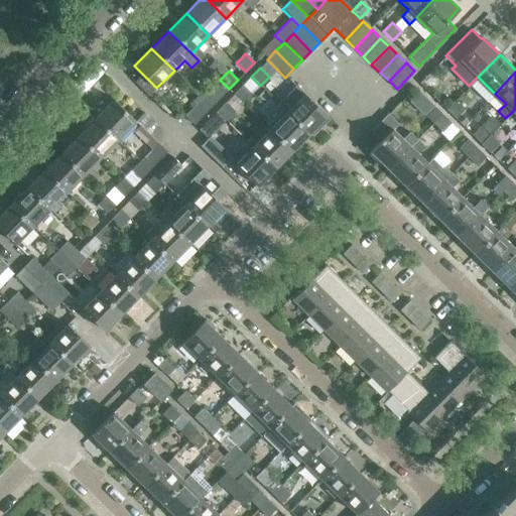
[(212,107),(229,89),(220,80),(203,98),(212,107)]
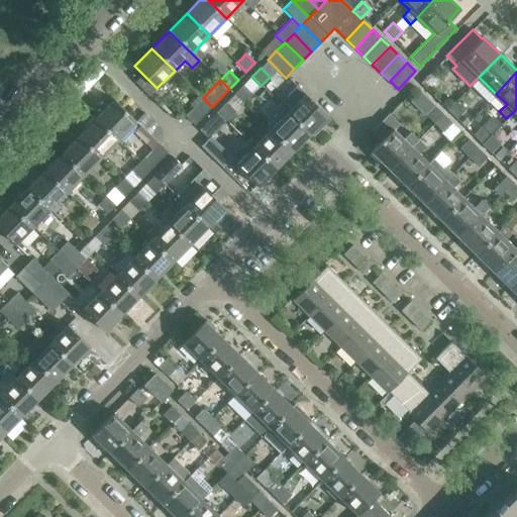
[(243,103),(252,94),(243,85),(234,94),(243,103)]
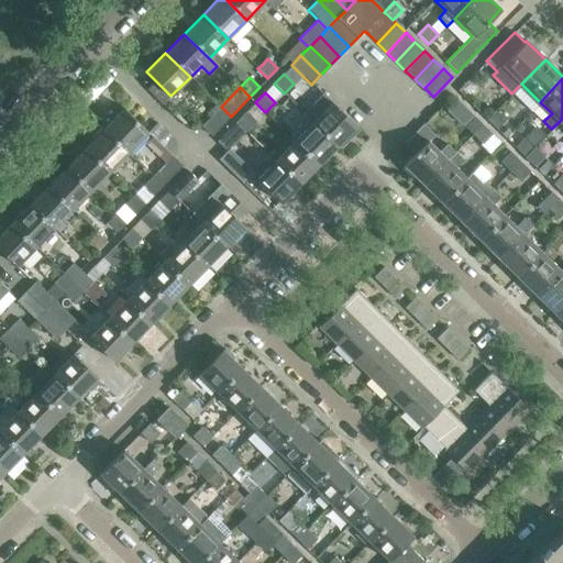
[(351,136),(349,134),(356,127),(322,94),(304,112),(313,121),(338,145),(340,147),(342,147),(351,139),(351,136)]
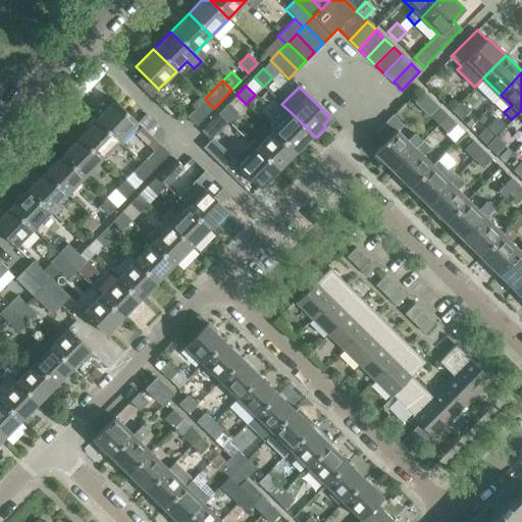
[(196,125),(214,108),(205,99),(187,117),(196,125)]
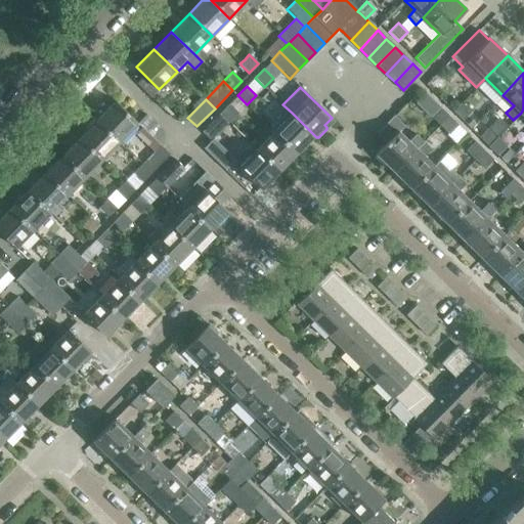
[(137,123),(138,123),(115,100),(97,119),(121,140),(137,123)]
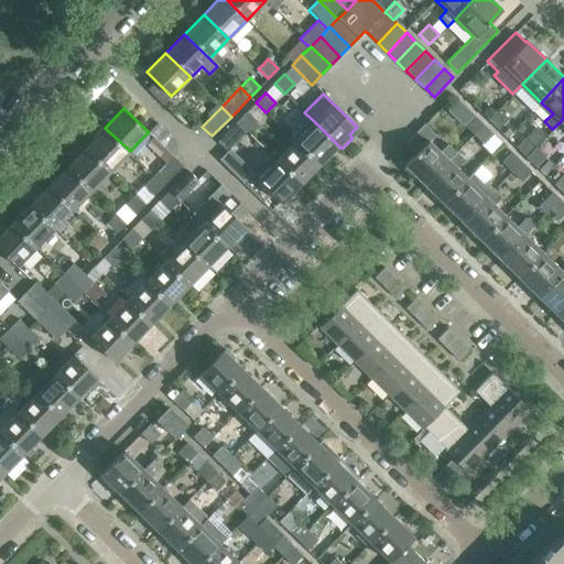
[(498,129),(508,119),(498,109),(488,119),(498,129)]
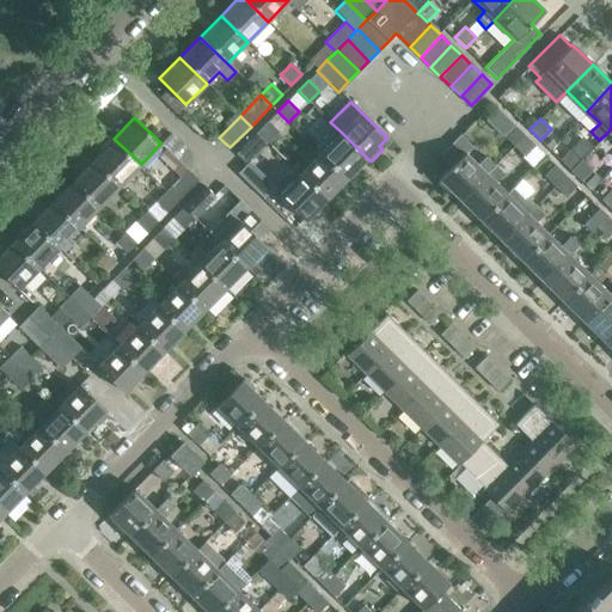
[(279,132),(268,121),(257,133),(268,142),(279,132)]
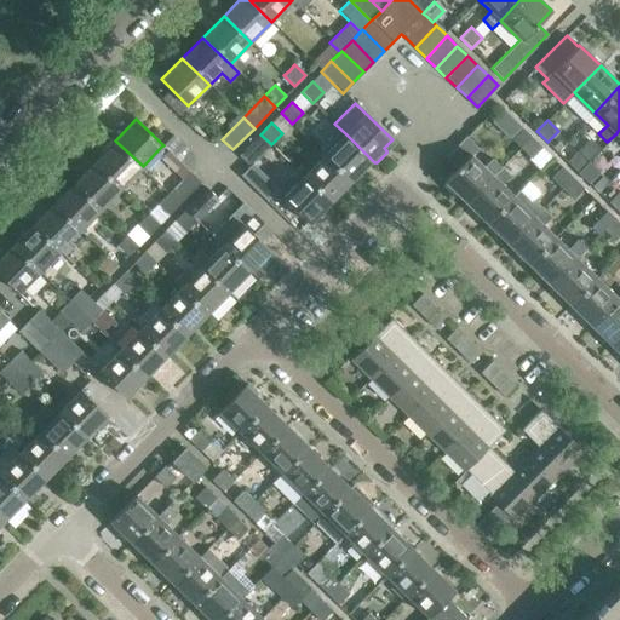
[(520,147),(530,136),(520,126),(509,136),(520,147)]
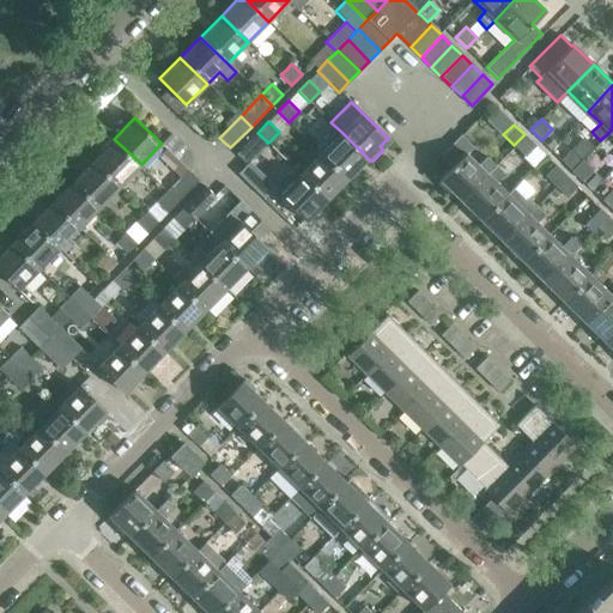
[(347,180),(368,158),(341,132),(320,153),(347,180)]
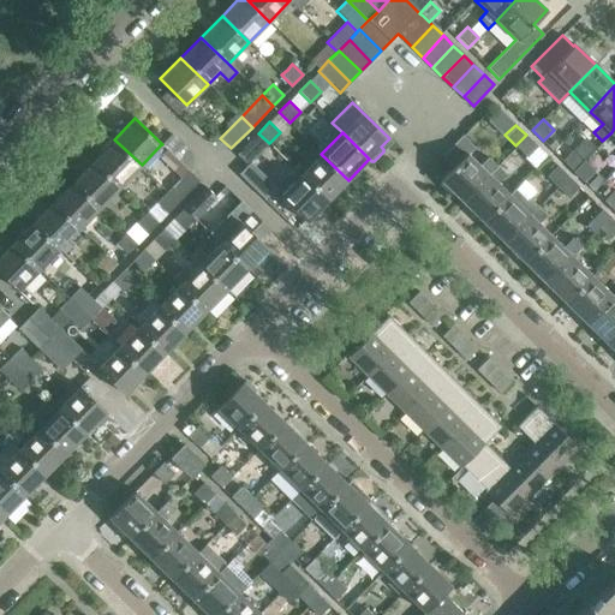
[(269,143),(258,133),(237,154),(248,165),(269,143)]
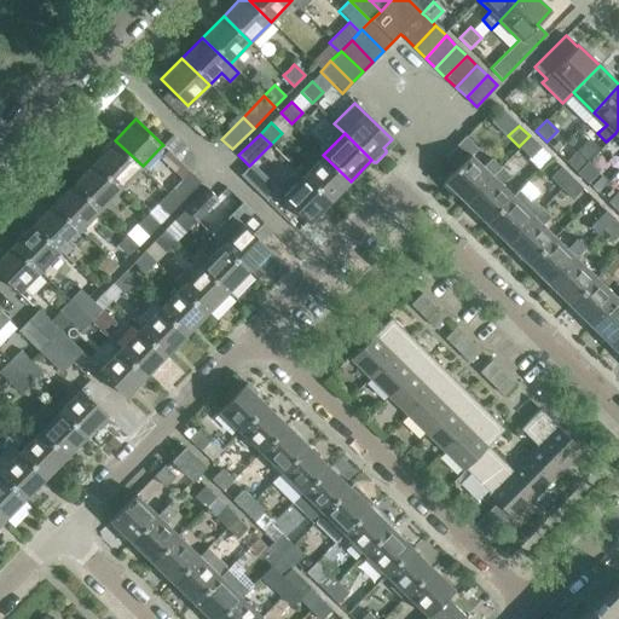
[(166,183),(172,189),(168,192),(179,203),(201,181),(190,171),(192,165),(192,157),(190,151),(173,136),(163,145),(162,145),(167,150),(160,157),(175,173),(166,183)]
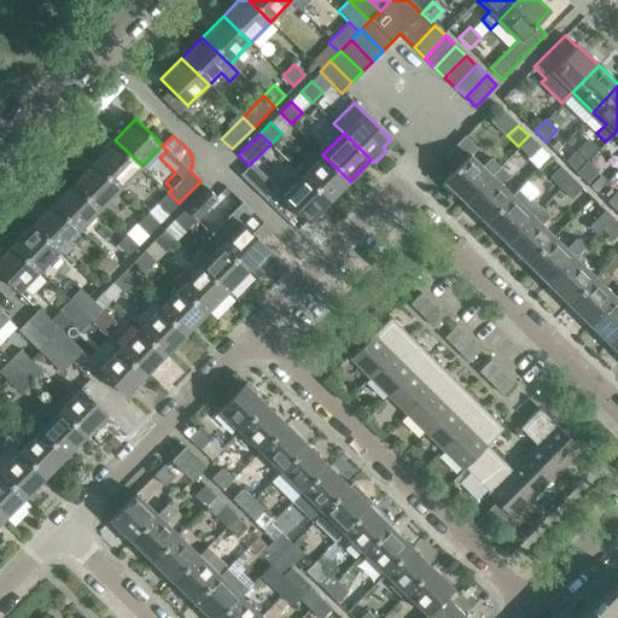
[(530,157),(540,146),(529,135),(518,146),(530,157)]
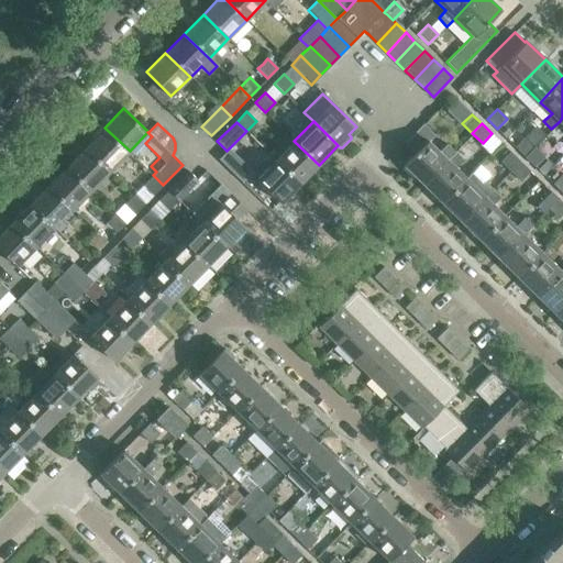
[(422,184),(446,159),(454,151),(446,143),(439,152),(429,141),(434,135),(423,124),(405,143),(416,153),(404,165),(422,184)]
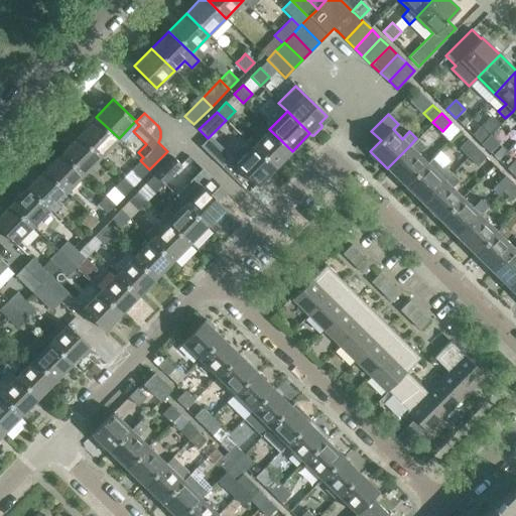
[(119,138),(96,117),(79,134),(102,156),(119,138)]
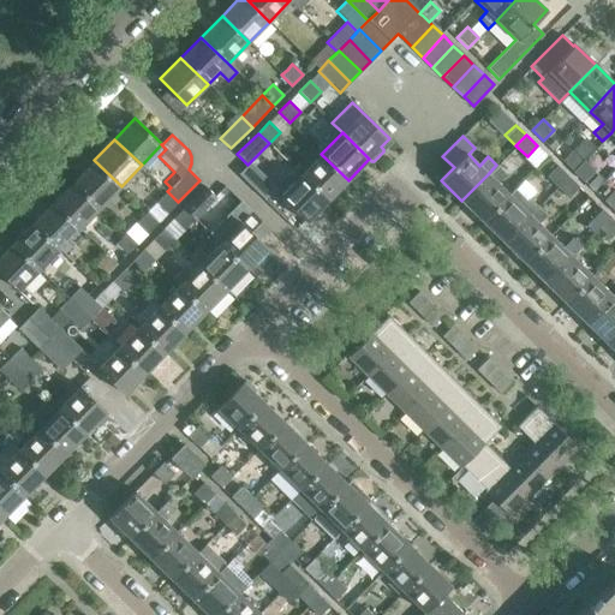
[(573,171),(584,160),(573,149),(562,160),(573,171)]
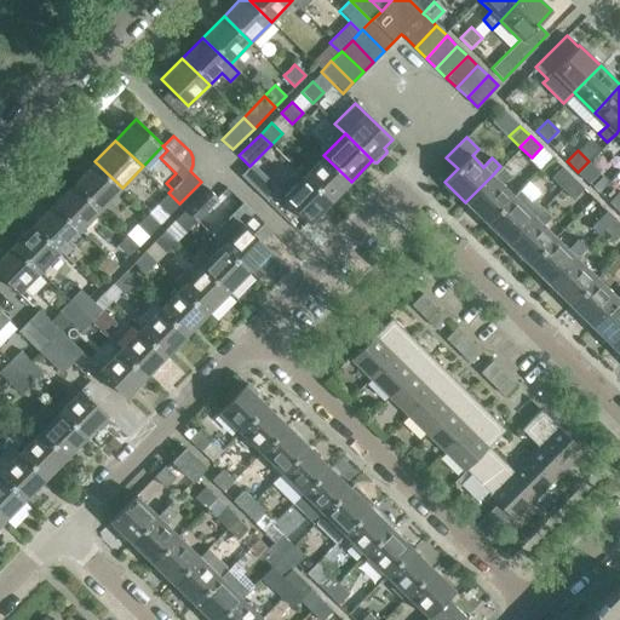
[(329,202),(351,182),(323,155),(303,176),(329,202)]
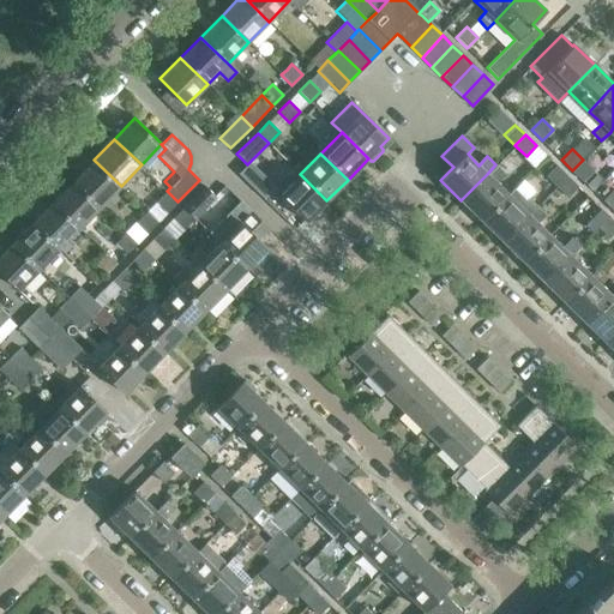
[(73,180),(101,206),(121,186),(94,160),(73,180)]
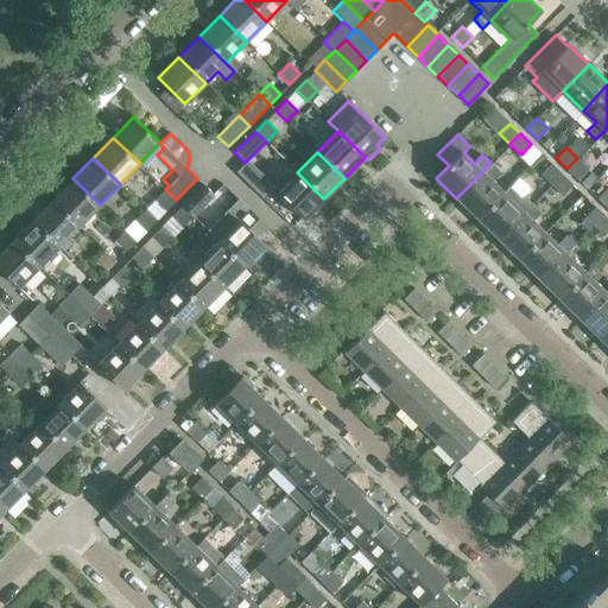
[(577,179),(588,169),(577,158),(567,169),(577,179)]
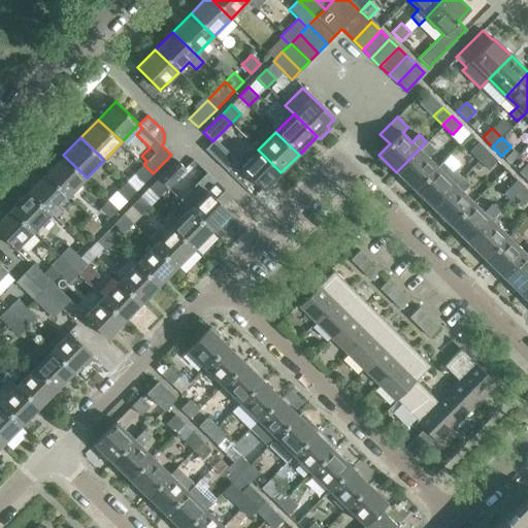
[(216,139),(208,147),(227,165),(234,157),(216,139)]
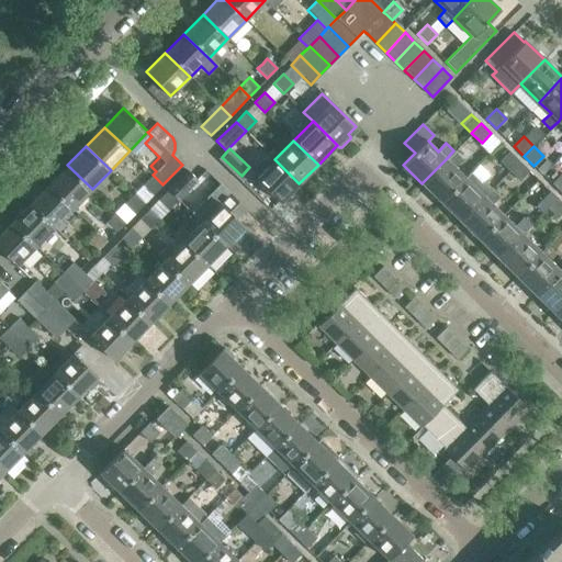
[(465,178),(454,167),(462,159),(453,150),(446,159),(422,183),(441,202),(465,178)]
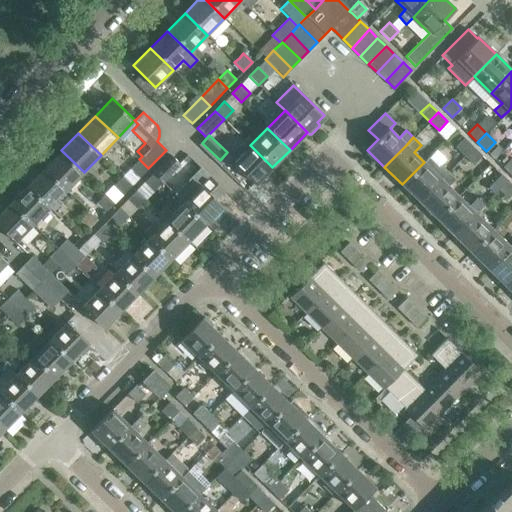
[(464,155),(473,146),(464,137),(455,146),(464,155)]
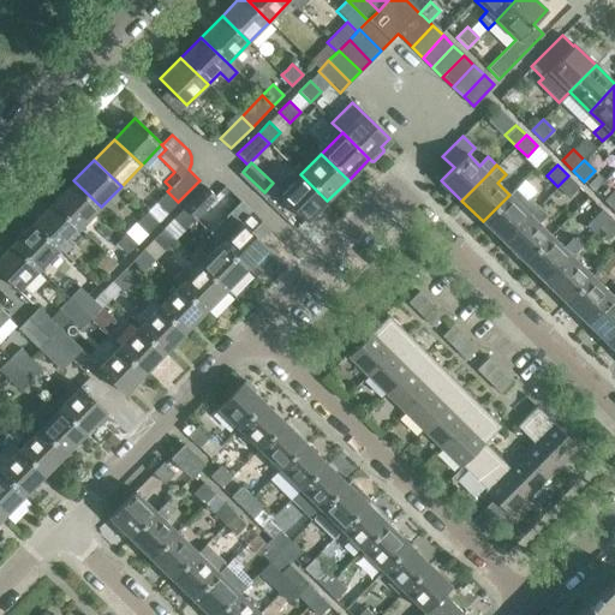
[(306,222),(327,201),(300,174),(293,168),(285,177),(292,184),(280,196),(306,222)]
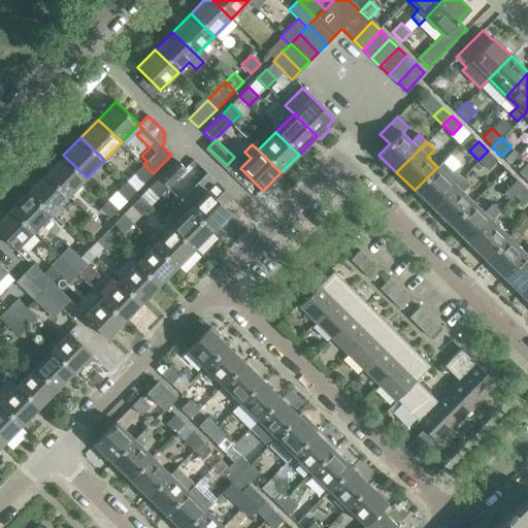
[(488,169),(497,160),(488,151),(479,160),(488,169)]
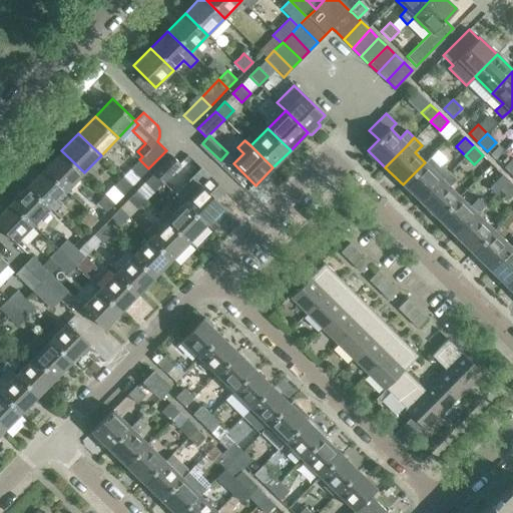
[(84,172),(61,150),(44,168),(66,190),(84,172)]
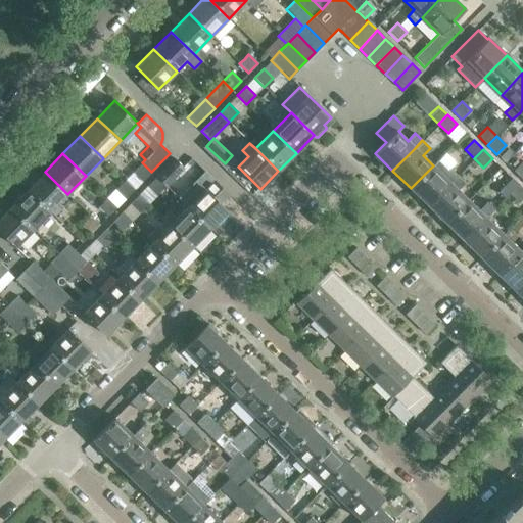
[(175,158),(157,177),(167,185),(184,168),(175,158)]
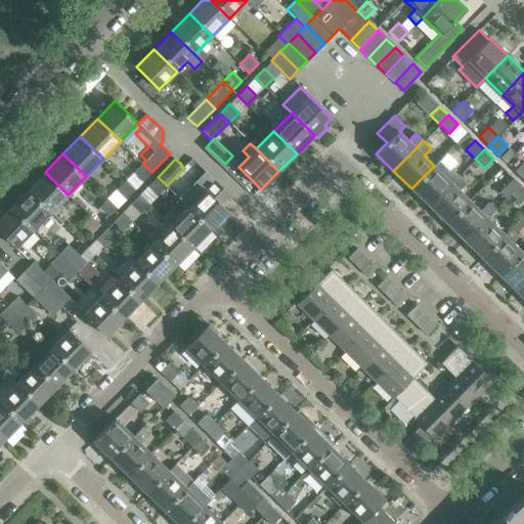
[(429,206),(451,183),(459,176),(451,169),(449,170),(439,161),(434,166),(411,188),(429,206)]
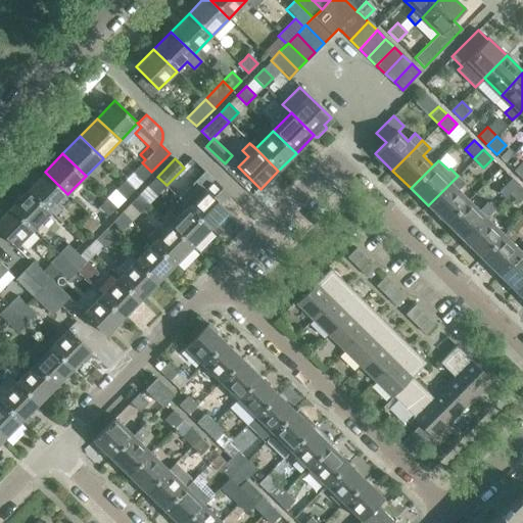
[(522,180),(522,179),(522,161),(514,171),(522,180)]
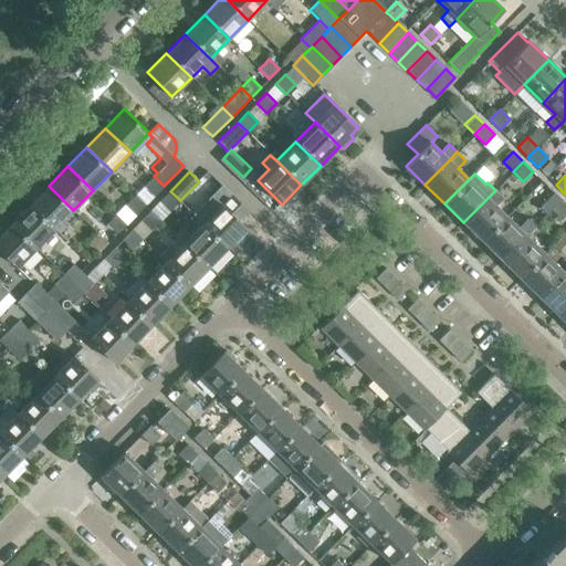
[(154,197),(164,186),(154,176),(144,187),(154,197)]
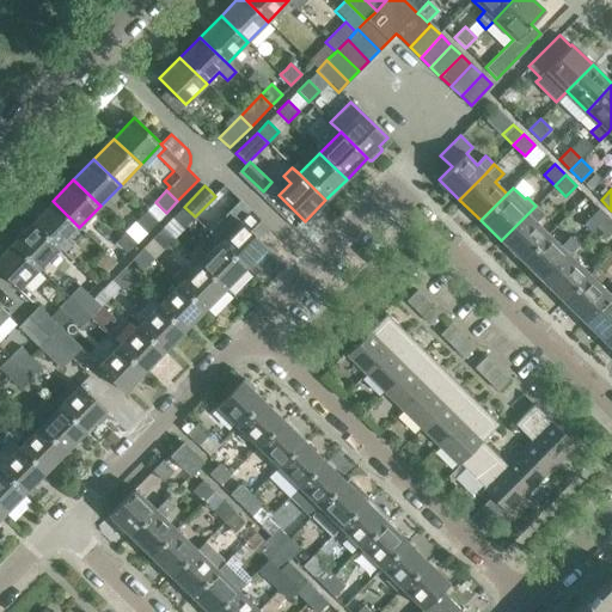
[(219,242),(246,268),(267,246),(257,237),(267,227),(239,200),(209,232),(219,242)]
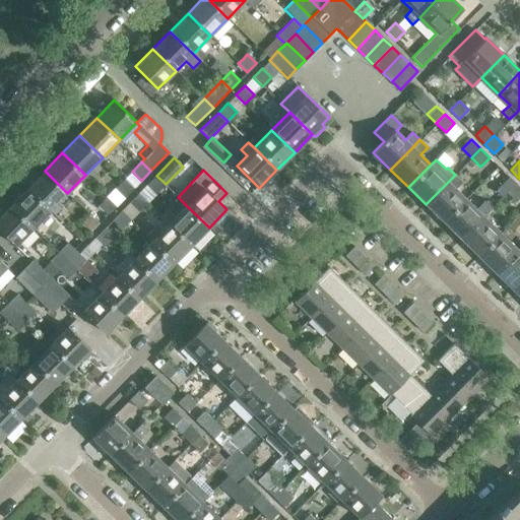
[(56,205),(67,193),(45,171),(27,188),(50,210),(50,211),(55,216),(61,210),(56,205)]
